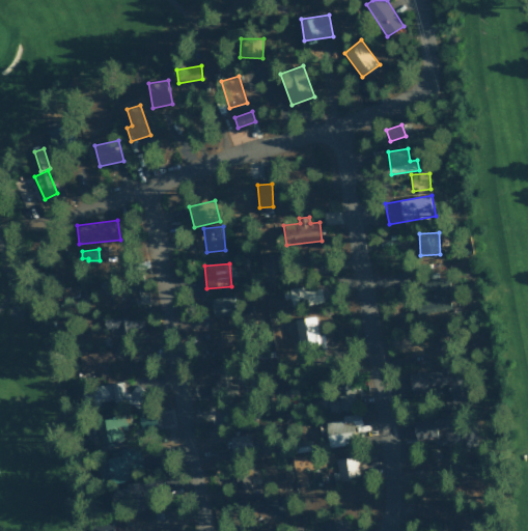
[(417,303),(418,313),(450,309),(446,278),(423,281),(425,292),(435,290),(437,300),(417,303)]
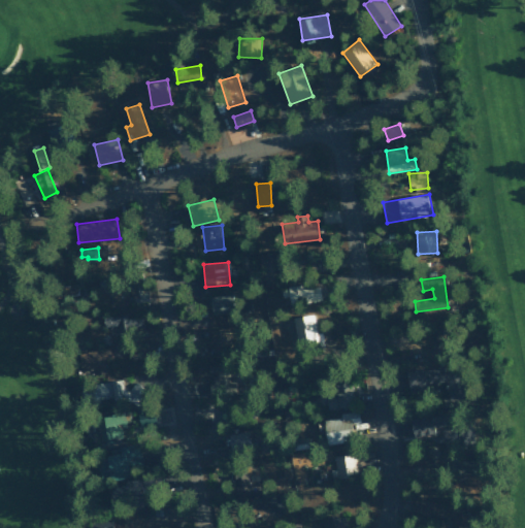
[(148,301),(148,283),(133,284),(133,302),(148,301)]
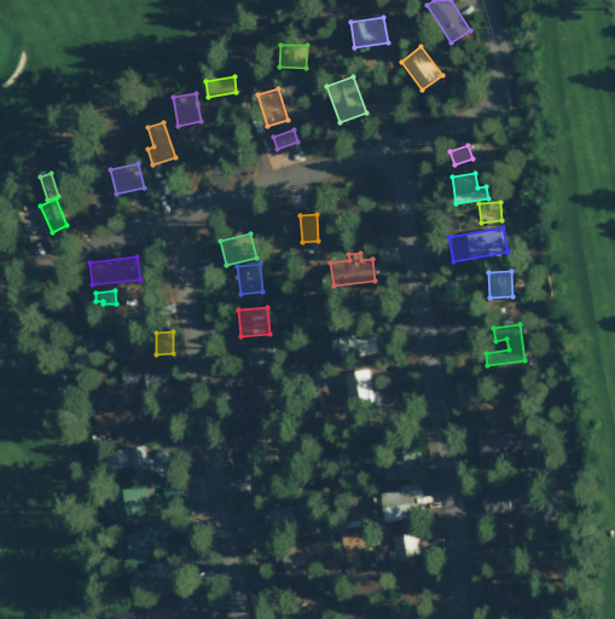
[(377,334),(331,339),(332,353),(358,351),(358,354),(378,353),(377,334)]
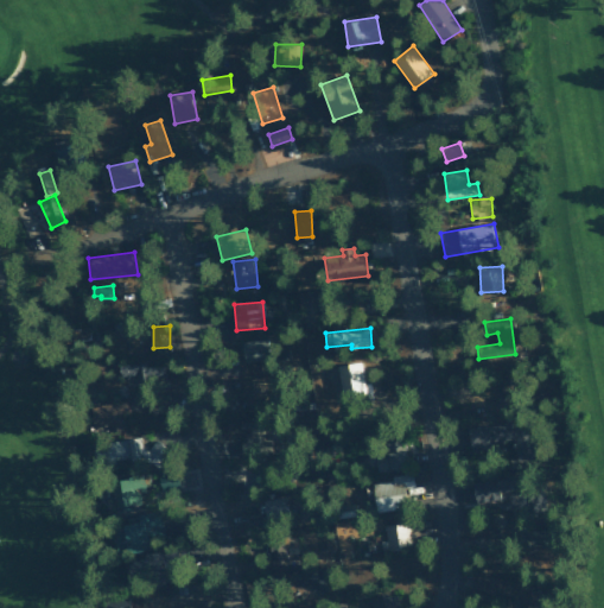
[(241,342),(245,363),(266,360),(262,339),(241,342)]
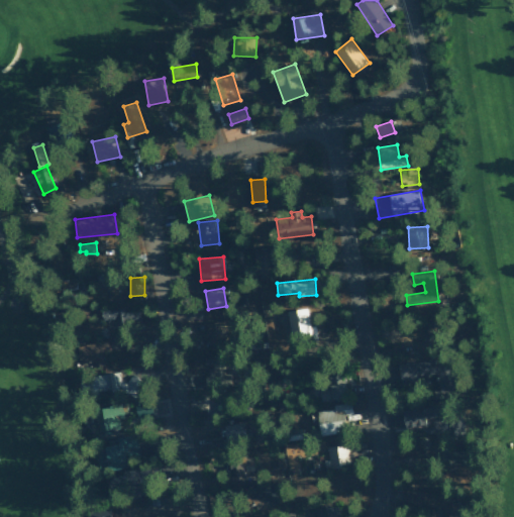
[(114,308),(103,310),(105,320),(115,318),(114,308)]
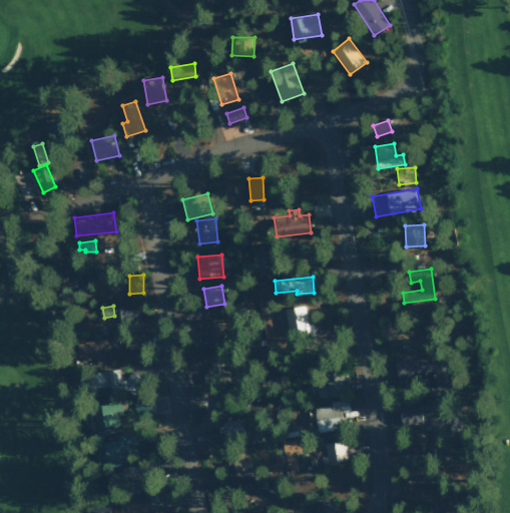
[(289,332),(309,331),(307,307),(288,308),(289,332)]
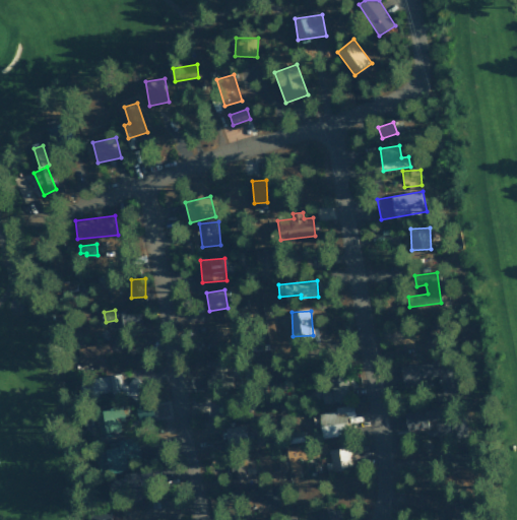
[(205,325),(207,345),(228,342),(225,323),(205,325)]
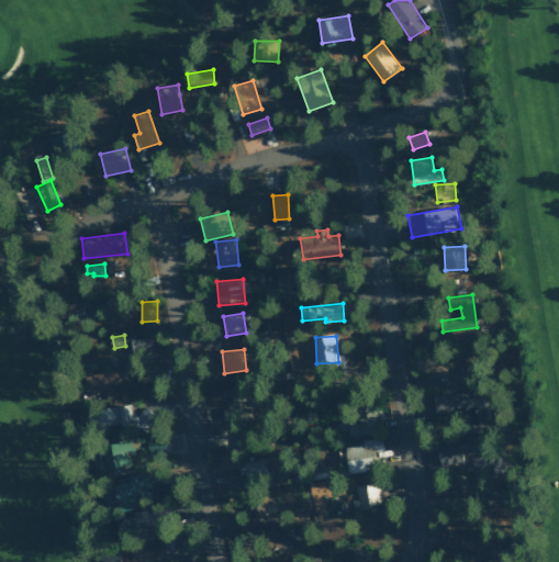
[(88,394),(101,391),(103,401),(115,397),(112,381),(123,379),(121,369),(85,377),(88,394)]
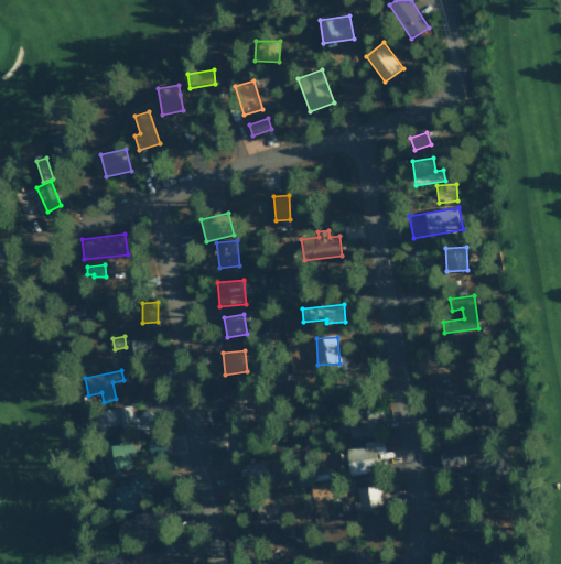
[(239,419),(254,418),(252,408),(247,408),(245,389),(225,391),(226,402),(237,401),(239,419)]
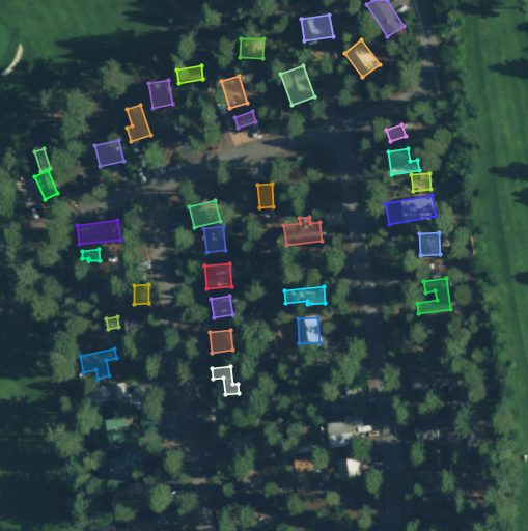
[(410,374),(413,392),(451,386),(452,395),(464,393),(461,367),(410,374)]
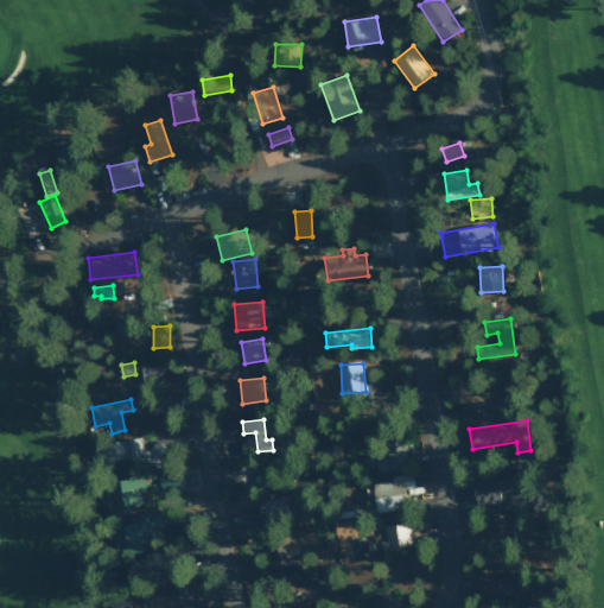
[(377,472),(406,469),(402,435),(385,436),(387,453),(369,455),(370,464),(377,463),(377,472)]
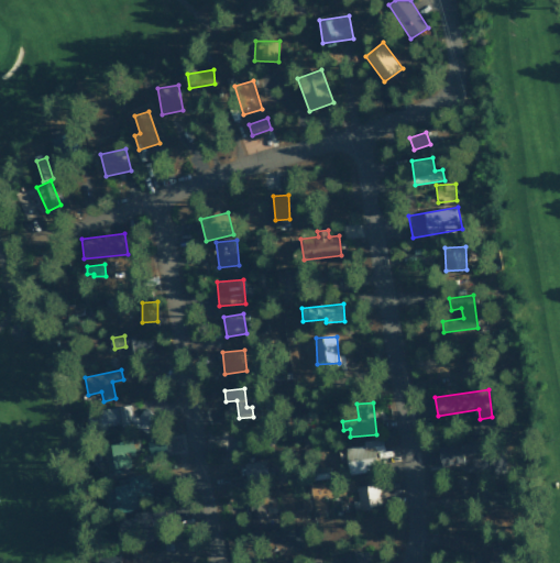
[(98,409),(101,430),(149,424),(147,412),(133,415),(133,406),(98,409)]
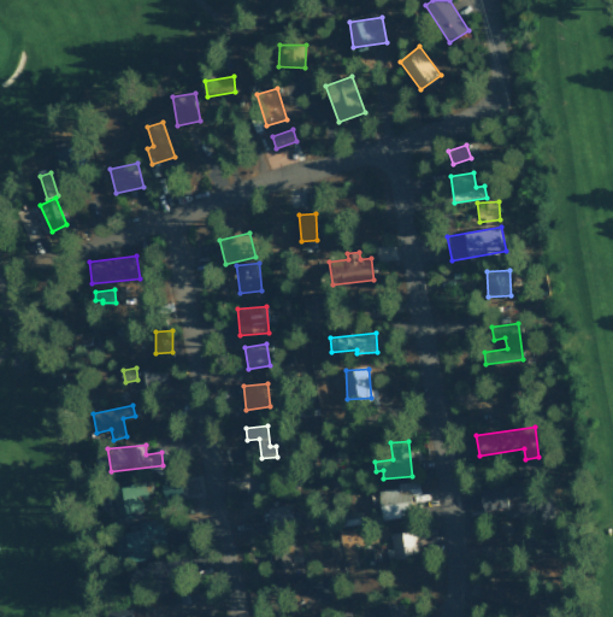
[(379,491),(382,519),(407,517),(406,501),(422,499),(420,481),(399,482),(399,489),(379,491)]
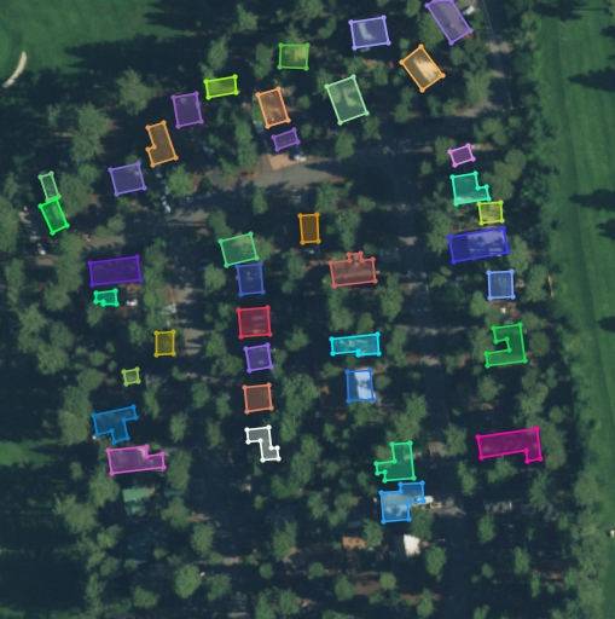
[(121,519),(146,516),(144,499),(156,498),(154,484),(117,487),(121,519)]
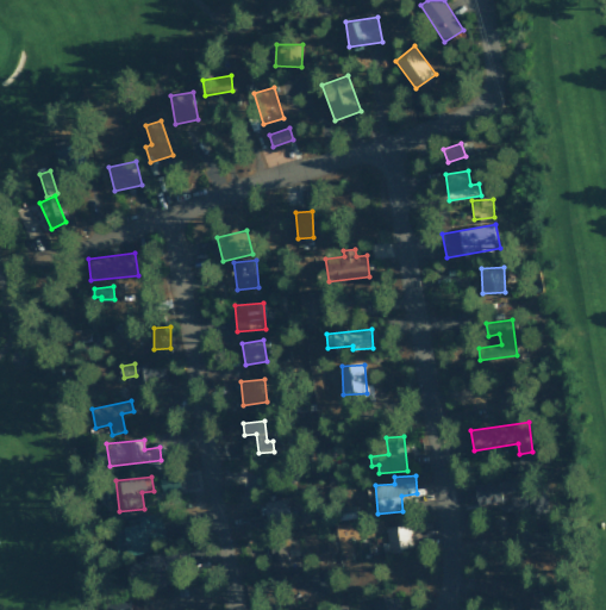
[(503,492),(518,492),(518,481),(475,483),(476,503),(503,502),(503,492)]
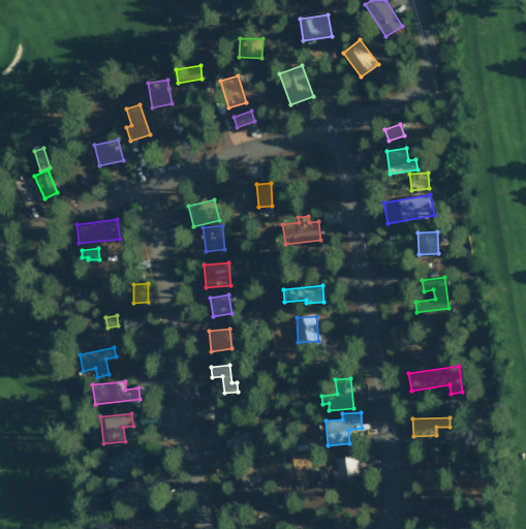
[(230,435),(233,454),(255,450),(253,432),(230,435)]
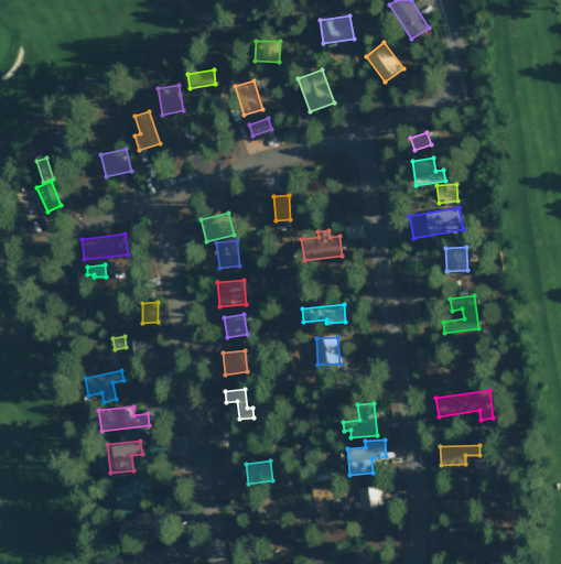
[(137,495),(153,492),(151,475),(129,477),(130,485),(107,488),(110,513),(139,510),(137,495)]
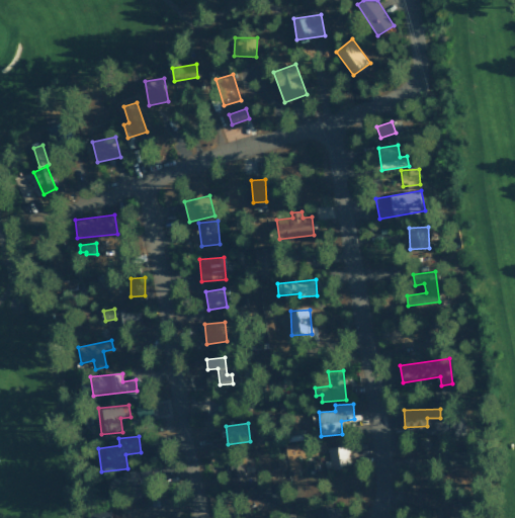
[(349,446),(330,447),(331,469),(342,468),(342,464),(350,464),(349,446)]
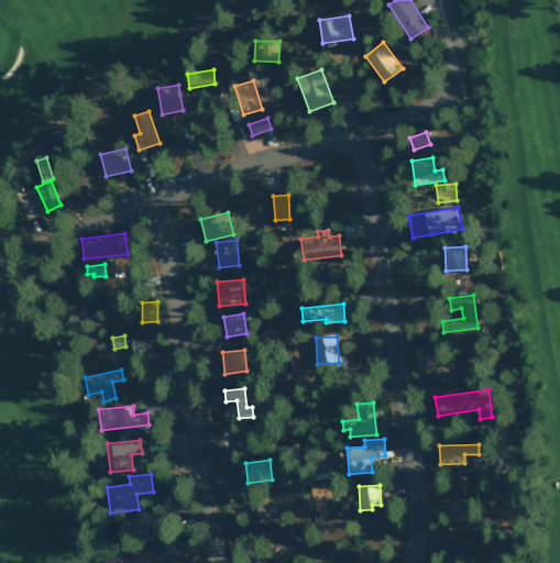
[(483,507),(507,506),(507,493),(483,493),(483,507)]
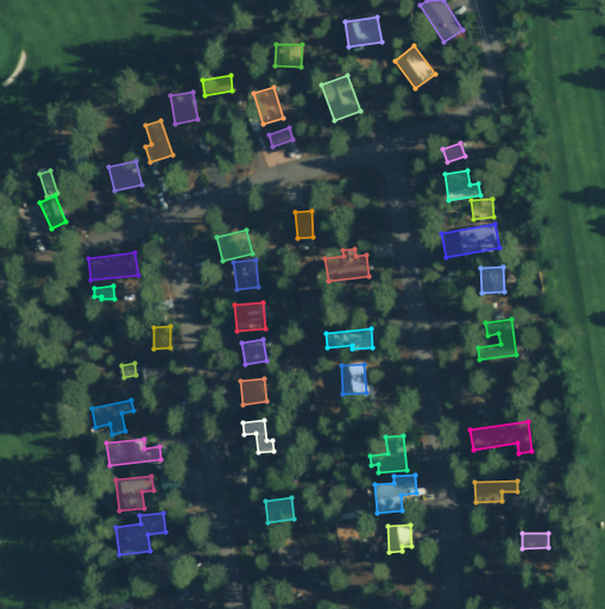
[(271,569),(291,567),(290,539),(270,540),(271,569)]
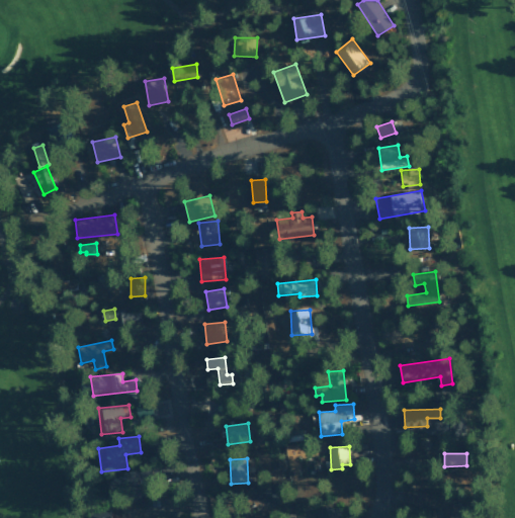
[(123,491),(132,490),(133,501),(144,500),(141,470),(121,471),(123,491)]
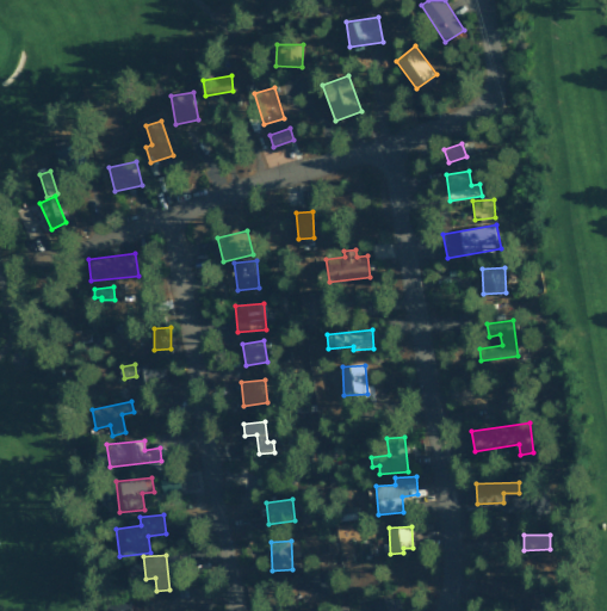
[(329,594),(327,572),(289,575),(290,598),(329,594)]
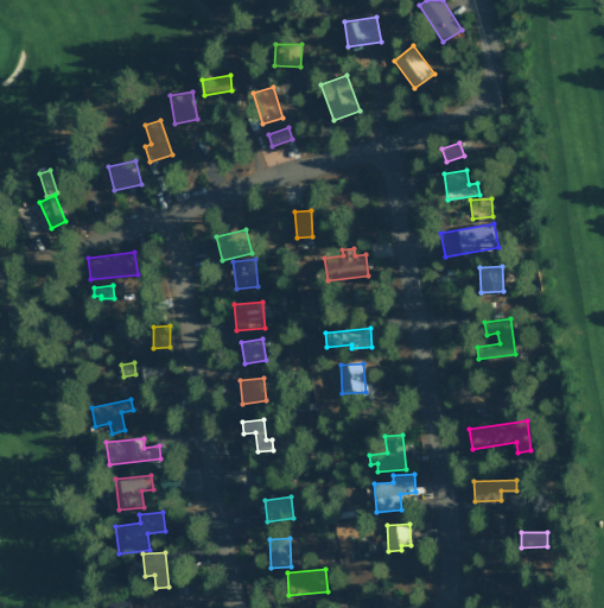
[(474,589),(520,600),(517,607),(541,607),(546,589),(477,575),(474,589)]
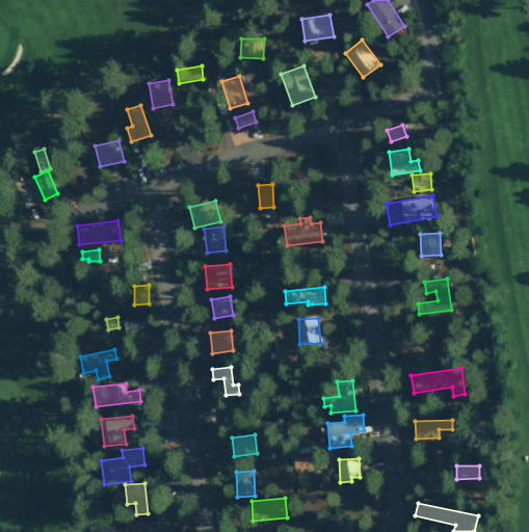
[(324,531),(345,531),(344,522),(324,524),(324,531)]
